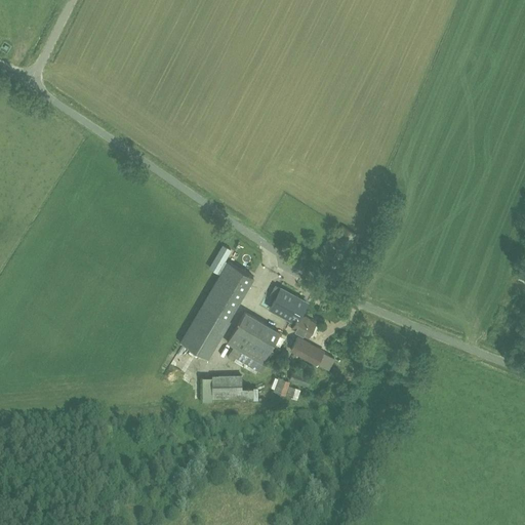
[(208,358),(231,320),(229,319),(254,277),(228,260),(202,304),(180,341),(208,358)]
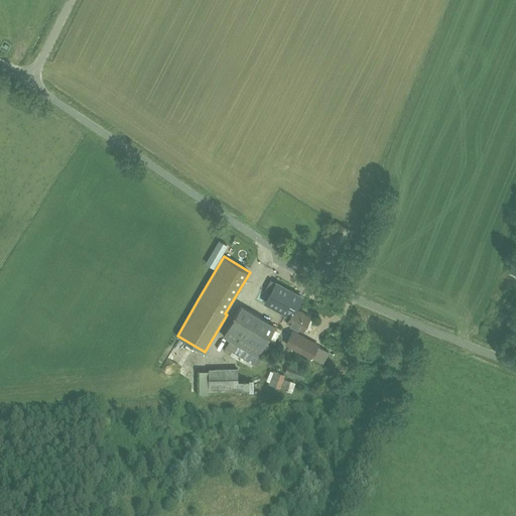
[(273,279),(261,298),(285,313),(283,318),(286,320),(286,323),(303,332),(311,316),(304,312),(304,311),(300,309),(299,310),(295,307),(302,296),(273,279)]
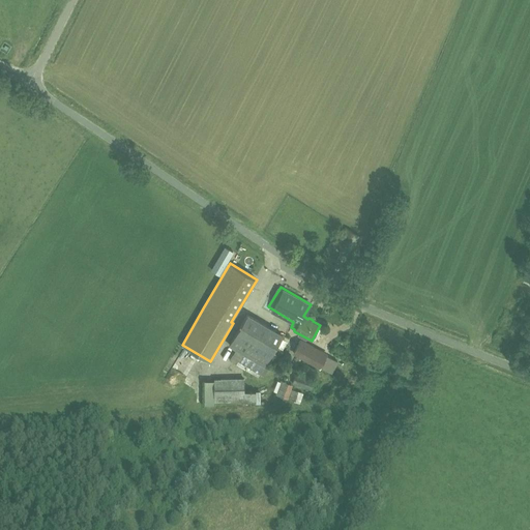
[(283,350),(287,342),(282,337),(284,334),(247,314),(229,346),(236,350),(230,360),(247,370),(248,367),(265,377),(269,369),(264,365),(276,346),(283,350)]
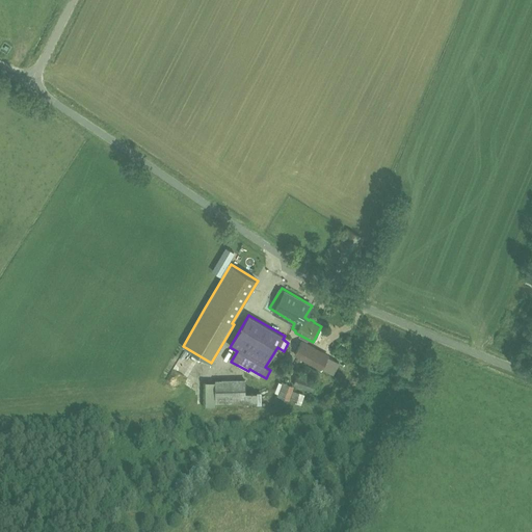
[(333,374),(340,363),(327,356),(328,355),(301,340),(294,355),(321,369),(321,368),(333,374)]
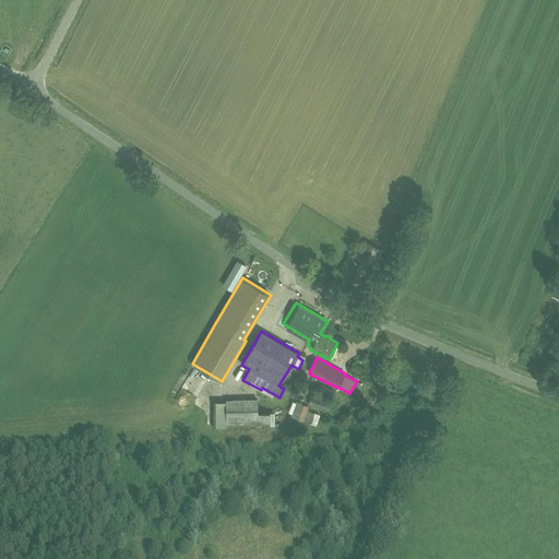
[(329,412),(332,400),(312,392),(308,405),(329,412)]
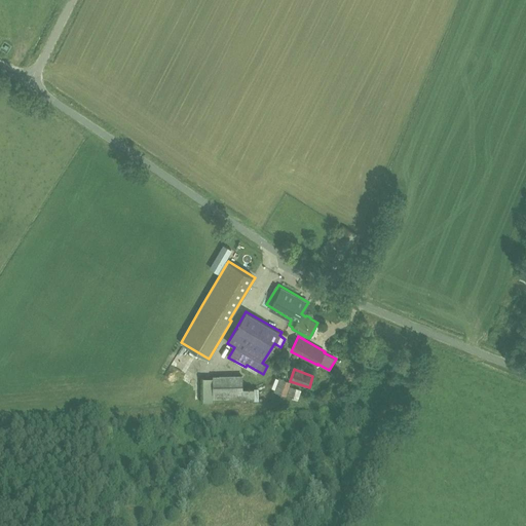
[(243,388),(242,375),(213,376),(202,376),(202,402),(212,402),(212,399),(240,399),(240,402),(247,402),(247,399),(254,399),(254,401),(259,401),(259,387),(243,388)]
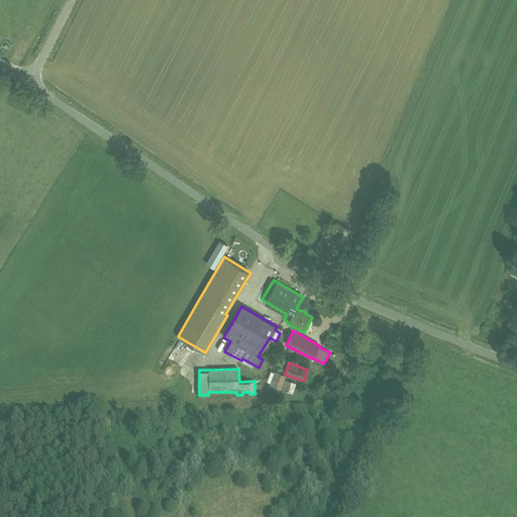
[(288,390),(290,382),(285,380),(286,376),(274,372),(270,385),(282,389),(282,388),(288,390)]
